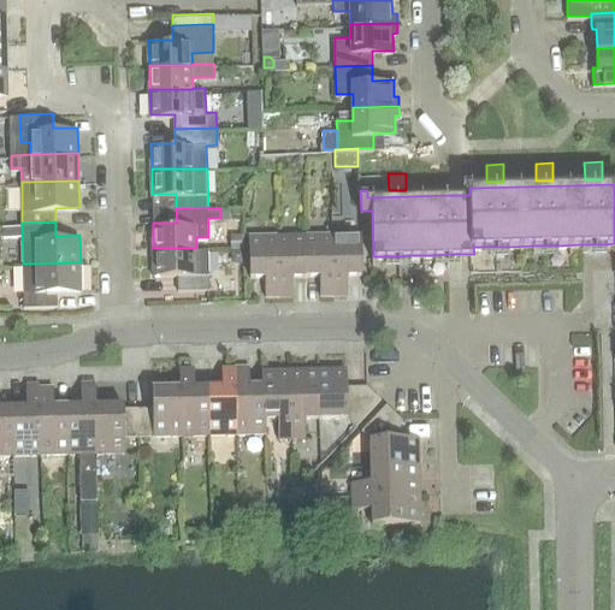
[(361,230),(333,231),(335,292),(348,291),(348,272),(362,272),(361,230)]
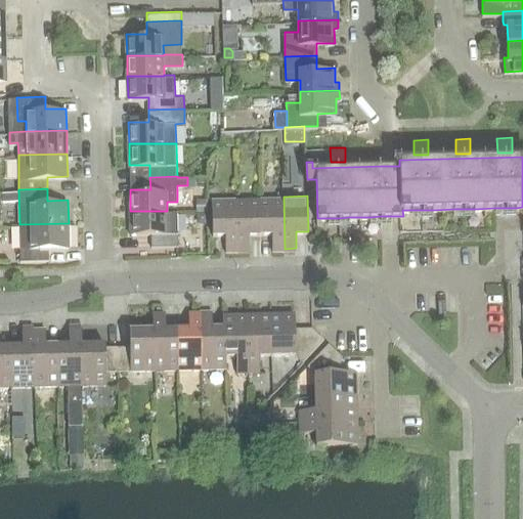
[(208,197),(197,198),(197,209),(208,209),(208,197)]
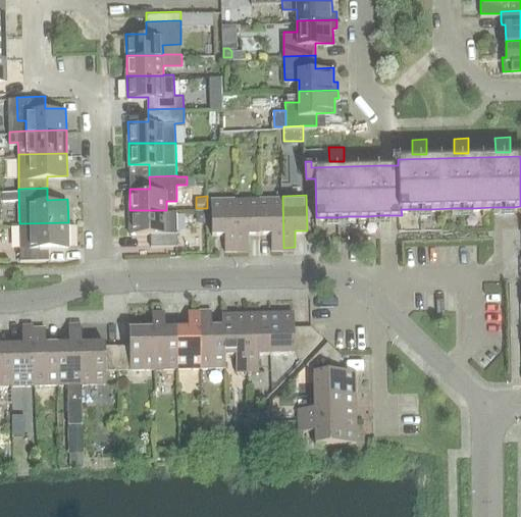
[(259,196),(236,197),(237,249),(248,248),(248,231),(260,231),(259,196)]
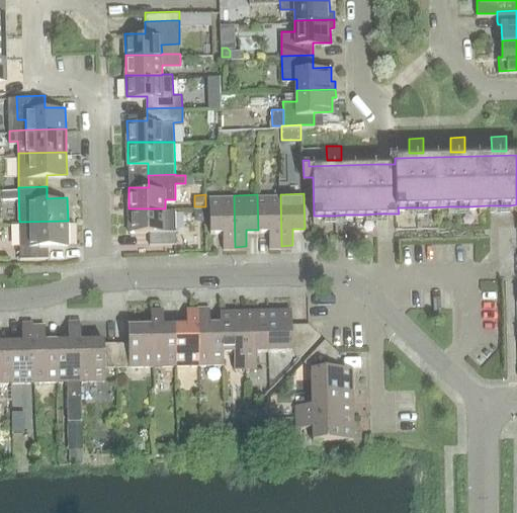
[(280,194),(257,194),(258,230),(269,230),(270,246),(281,246),(280,194)]
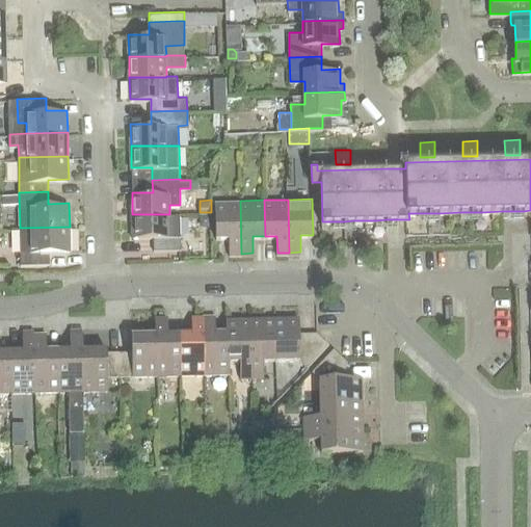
[(230,254),(241,254),(240,201),(215,201),(217,237),(230,237),(230,254)]
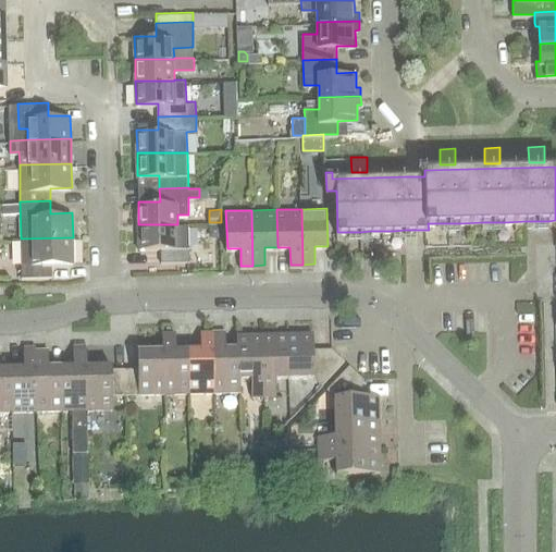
[(138,224),(139,247),(161,247),(161,260),(189,260),(188,223),(177,224),(138,224)]
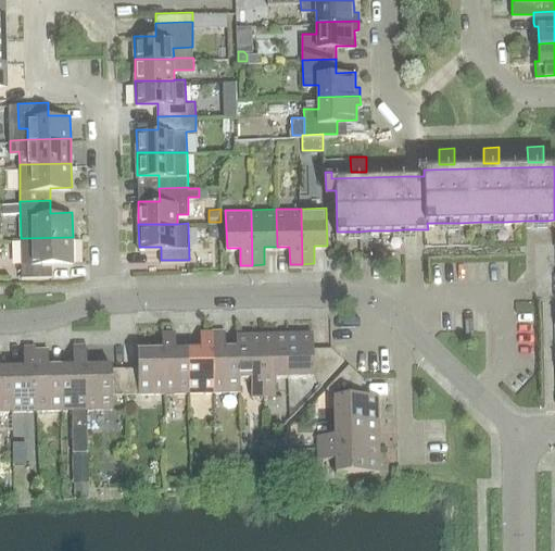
[(210,224),(210,229),(213,233),(219,233),(218,223),(210,224)]
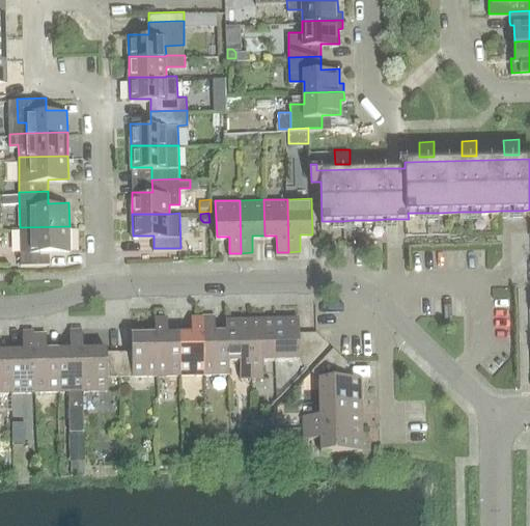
[(20,227),(21,263),(50,261),(50,249),(70,249),(70,226),(20,227)]
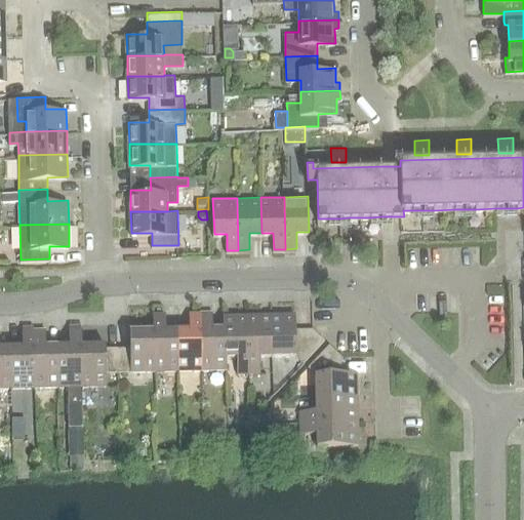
[(202,368),(201,310),(190,310),(190,326),(178,326),(178,368),(202,368)]
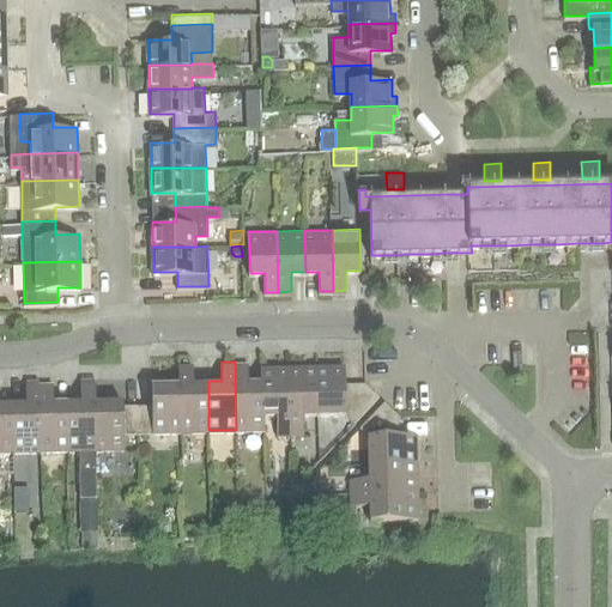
[(265,429),(264,414),(262,380),(261,380),(249,381),(248,362),(235,362),(236,430),(265,429)]
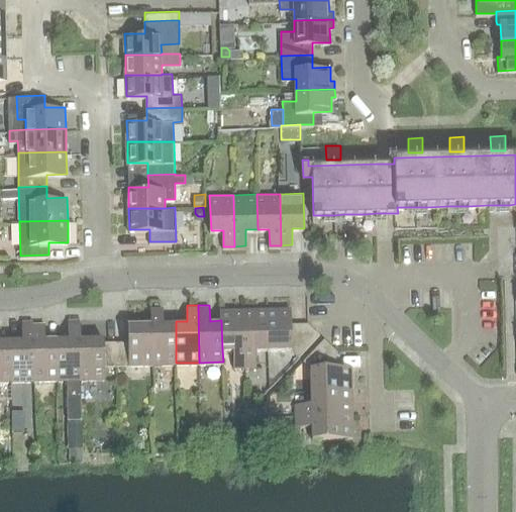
[(176,363),(176,321),(164,322),(164,306),(150,306),(151,322),(152,322),(152,364),(176,363)]
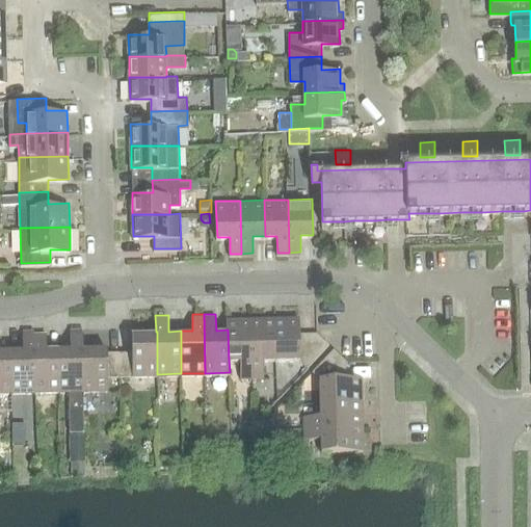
[(329,342),(317,331),(299,332),(299,315),(274,316),(275,359),(300,358),(308,365),(329,342)]
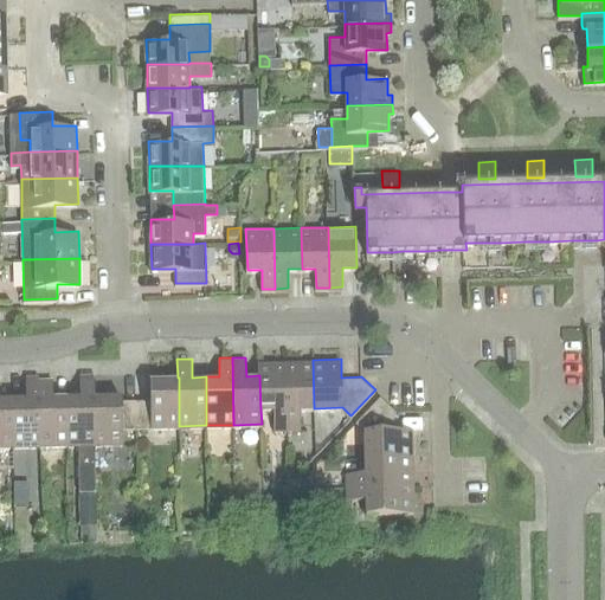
[(288,428),(301,427),(301,408),(314,408),(313,360),(287,361),(288,428)]
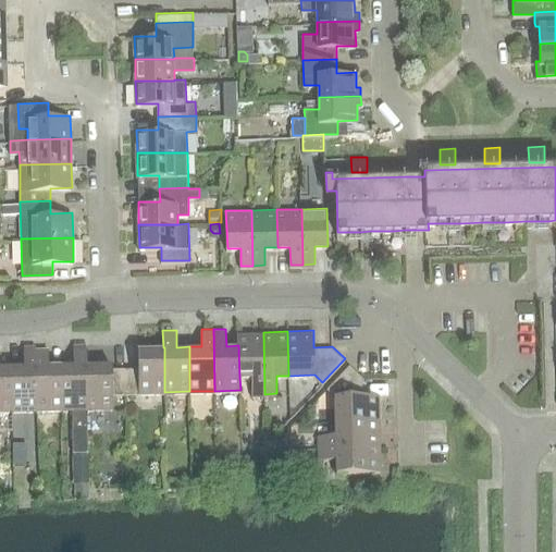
[(239,377),(251,377),(252,394),(264,394),(263,332),(237,332),(237,345),(238,345),(239,377)]
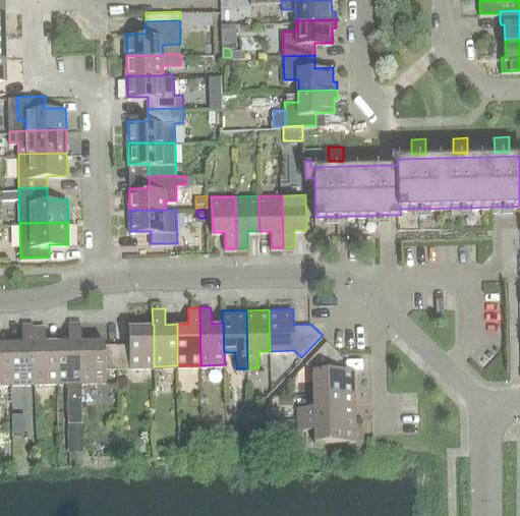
[(58,382),(57,340),(46,340),(46,324),(34,325),(35,383),(58,382)]
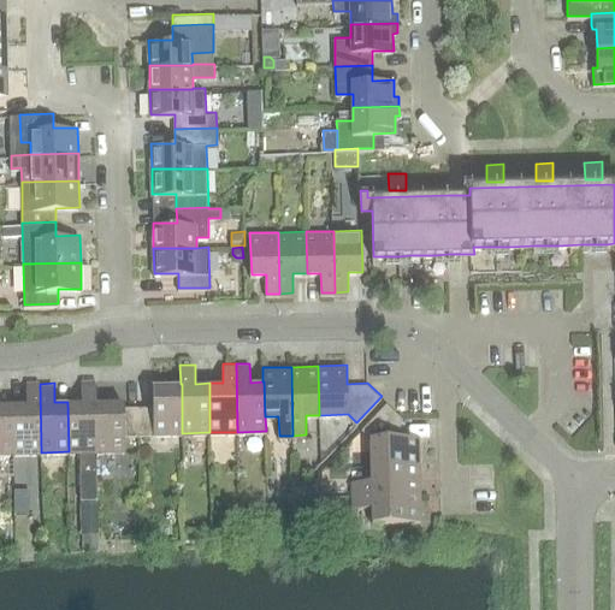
[(69,451),(78,451),(80,498),(96,498),(95,451),(96,451),(95,402),(96,402),(96,383),(95,383),(82,383),(82,402),(67,402),(69,451)]
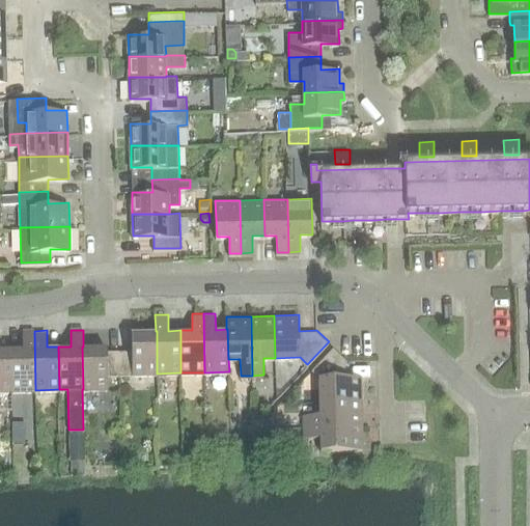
[(35,390),(34,331),(23,331),(23,348),(11,348),(12,390),(35,390)]
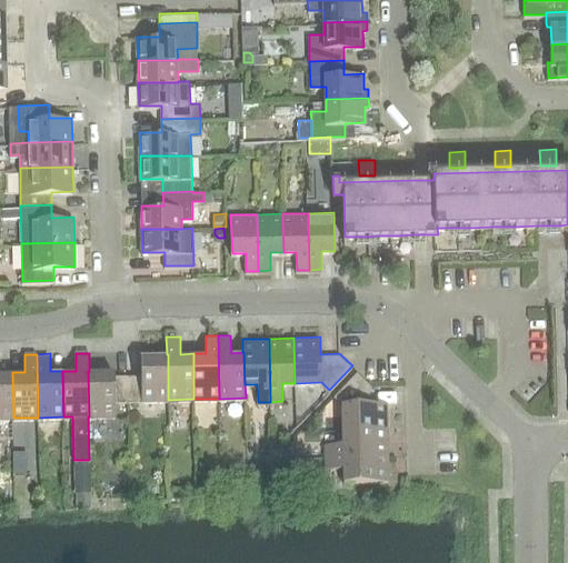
[(141,355),(141,373),(128,374),(129,401),(168,400),(168,354),(167,354),(141,355)]
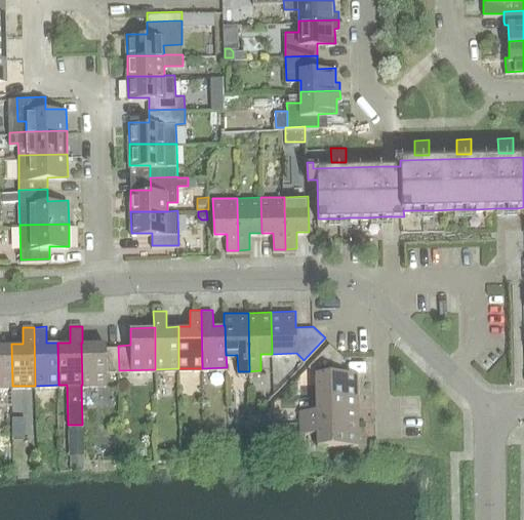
[(106,342),(82,343),(81,343),(82,385),(107,384),(107,370),(119,370),(118,346),(106,346),(106,342)]
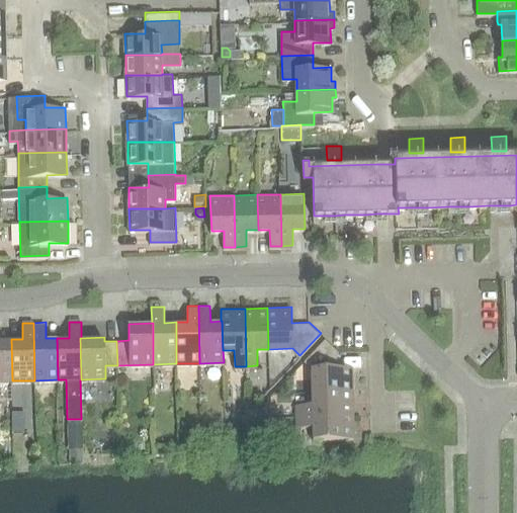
[(352,366),(337,366),(337,349),(325,338),(304,360),(312,367),(312,392),(353,390),(352,366)]
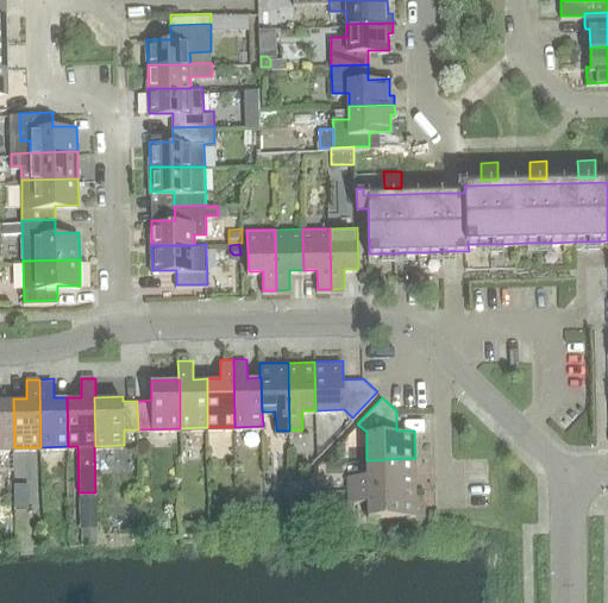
[(0,447),(14,447),(13,399),(0,399),(0,447)]
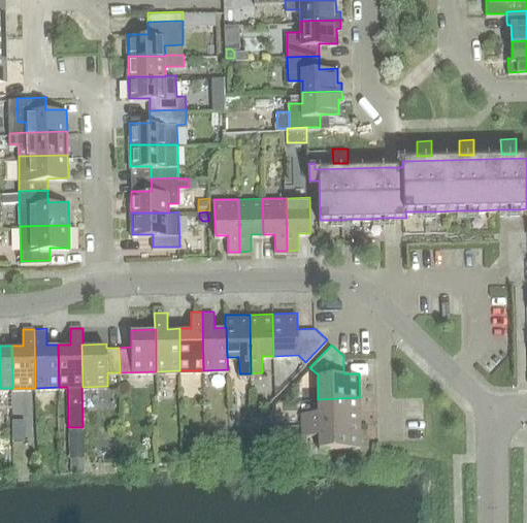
[(301,411),(302,422),(360,421),(360,397),(318,399),(318,411),(301,411)]
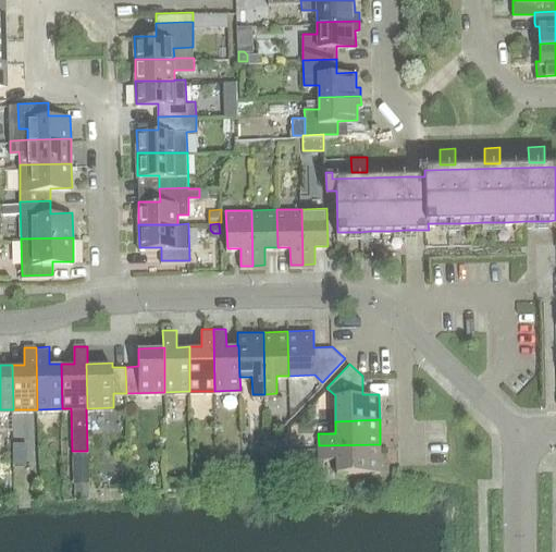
[(381,470),(380,444),(319,445),(319,458),(336,457),(336,471),(381,470)]
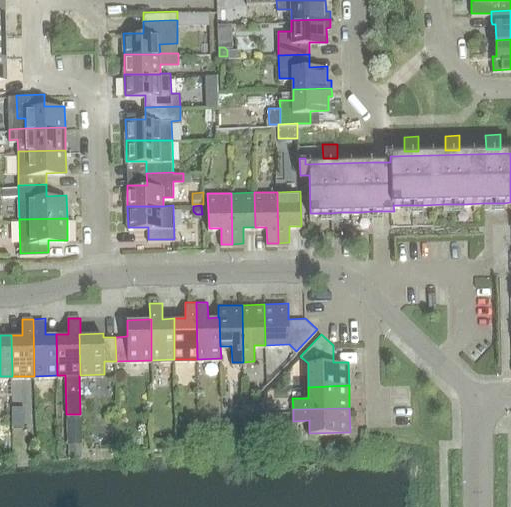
[(67,442),(69,442),(81,442),(80,416),(66,416),(67,442)]
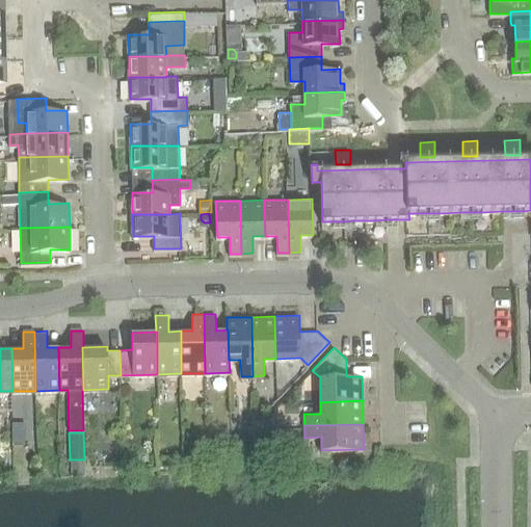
[(72,475),(84,475),(84,459),(72,459),(72,475)]
